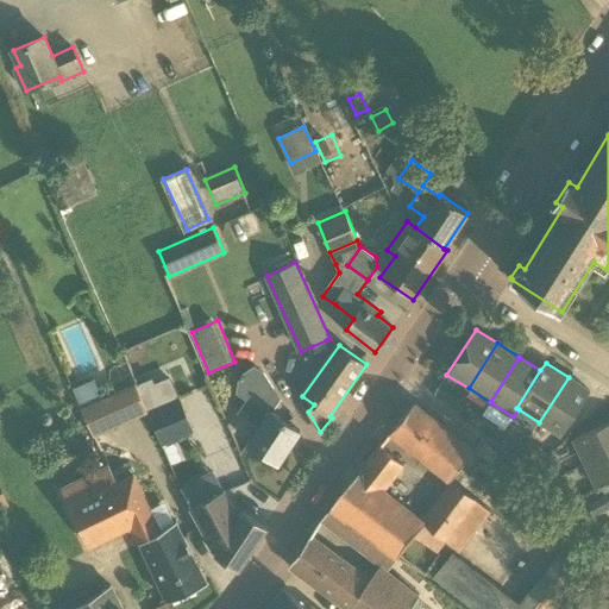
[(82,405),(104,395),(95,376),(74,387),(82,405)]
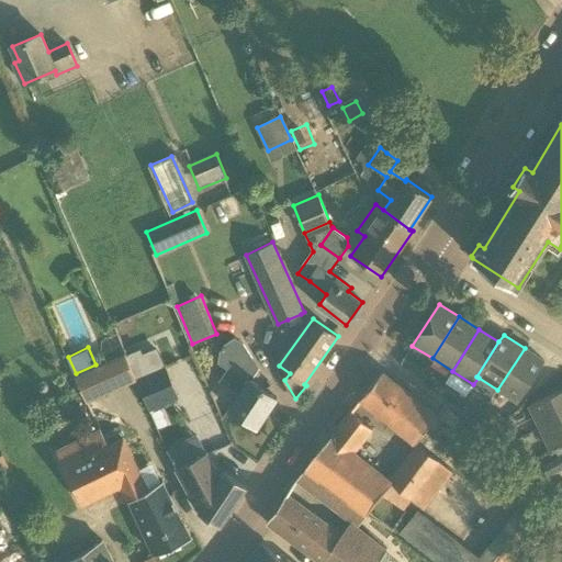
[(518,403),(544,361),(525,348),(497,390),(518,403)]
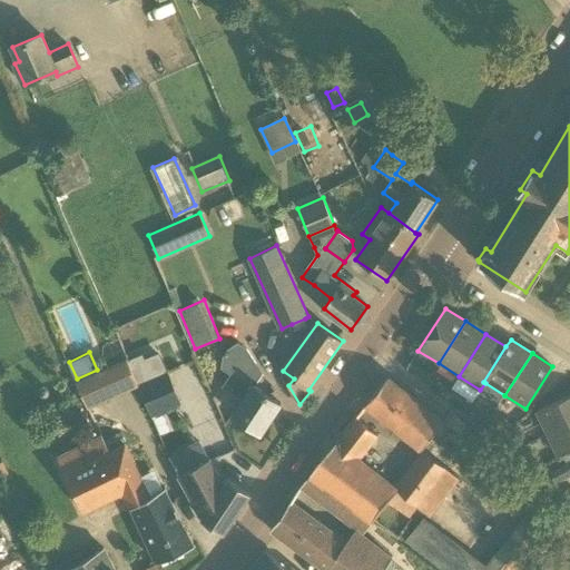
[(140,385),(139,383),(127,359),(76,382),(88,409),(138,386),(140,385)]
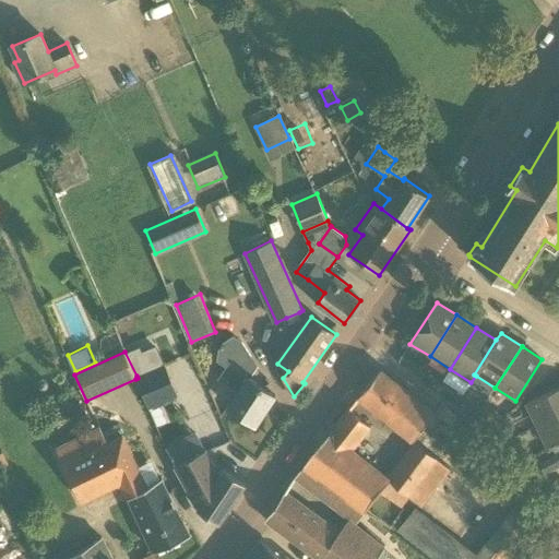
[(151,412),(156,409),(180,399),(164,363),(137,376),(138,378),(135,379),(143,394),(137,397),(140,405),(146,402),(151,412)]
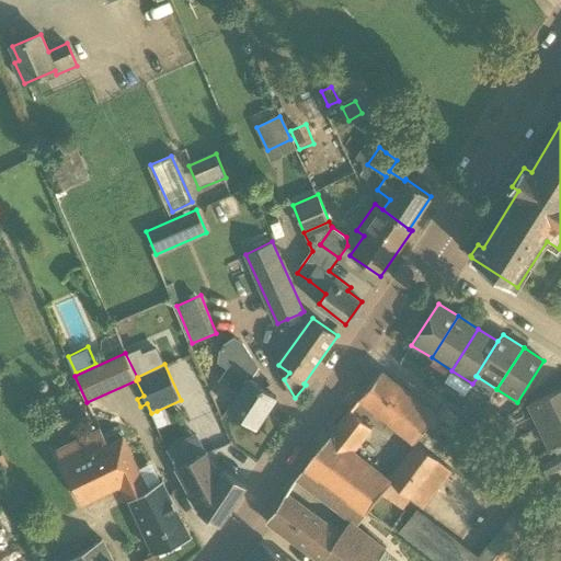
[(232,409),(258,426),(276,397),(232,369),(222,384),(240,396),(232,409)]
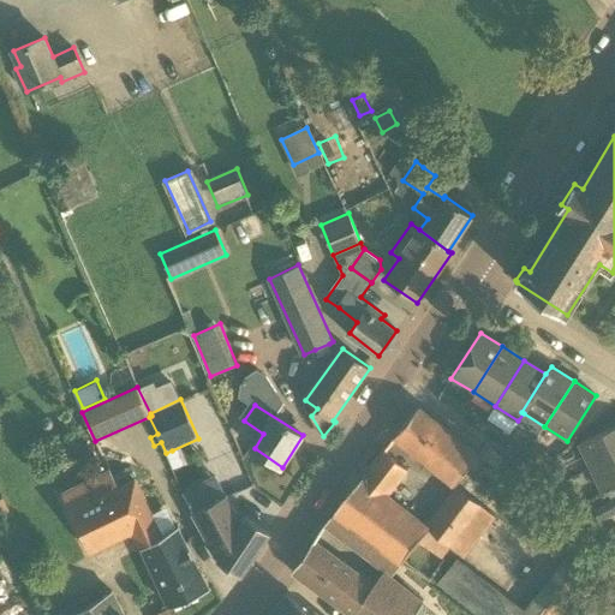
[(477,454),(419,407),(418,407),(395,436),(394,435),(393,437),(453,484),(477,454)]
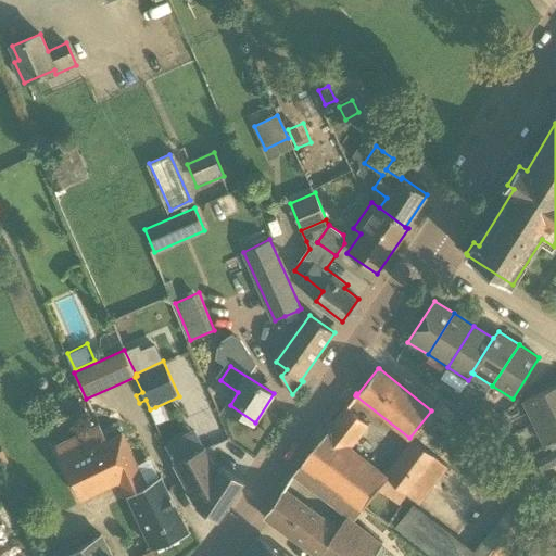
[(534,422),(555,412),(555,386),(523,402),(534,422)]
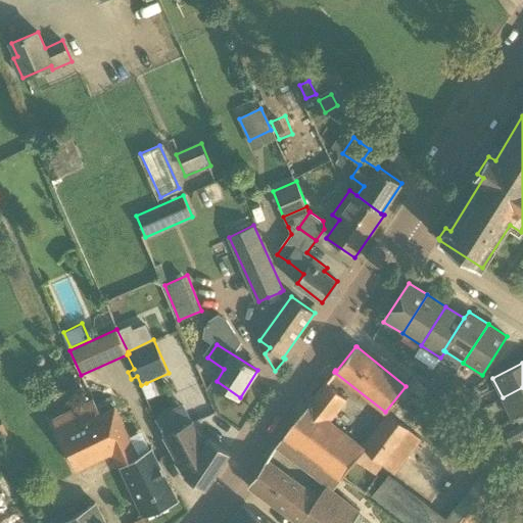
[(469,388),(455,378),(447,389),(463,399),(469,388)]
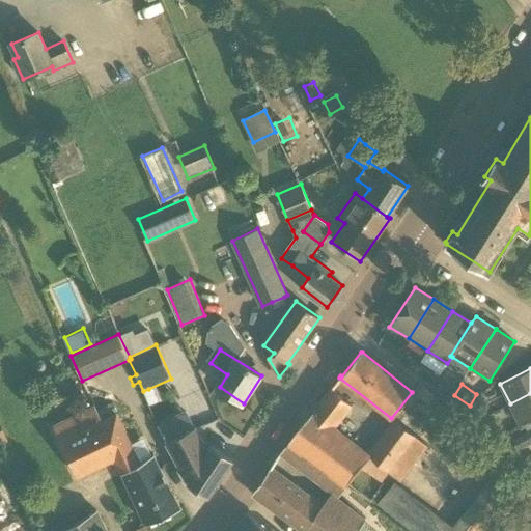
[(428,446),(394,419),(369,452),(336,425),(353,403),(332,387),(330,389),(331,390),(288,443),(300,451),(327,473),(337,481),(338,479),(359,494),(360,493),(370,500),(385,481),(383,480),(393,468),(404,476),(411,469),(428,446)]
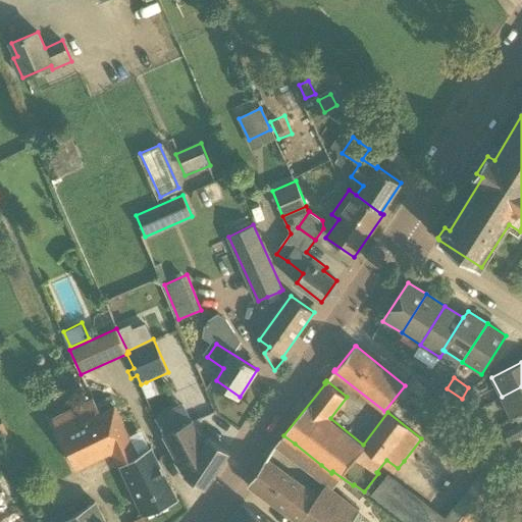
[(521,386),(502,397),(511,418),(521,412),(521,386)]
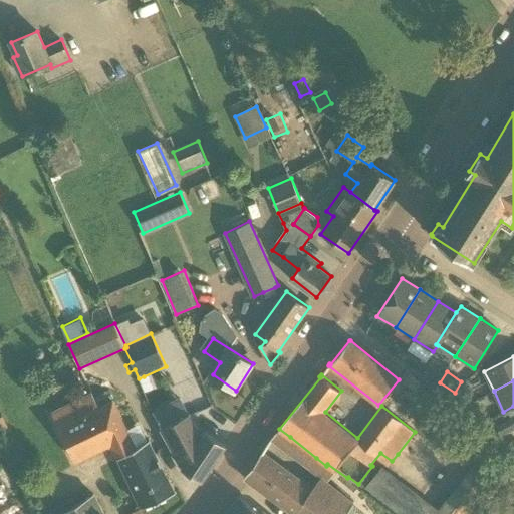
[(111,444),(117,457),(136,448),(113,402),(60,428),(75,461),(111,444)]
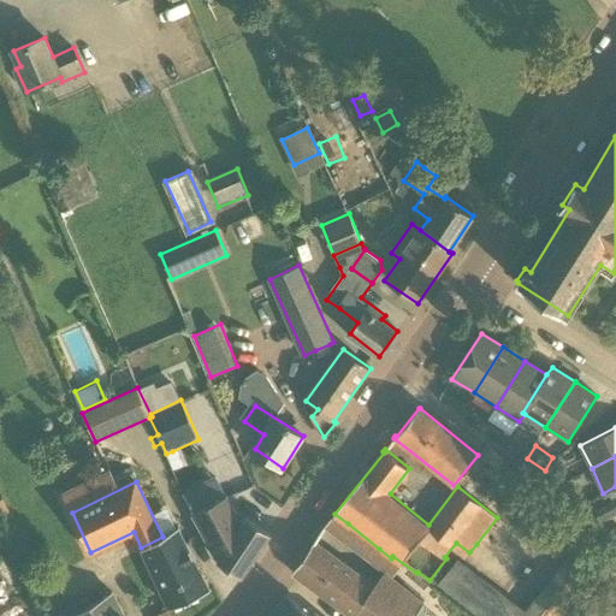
[(272,532),(270,531),(247,516),(243,522),(231,501),(227,495),(193,515),(218,561),(242,576),(272,532)]
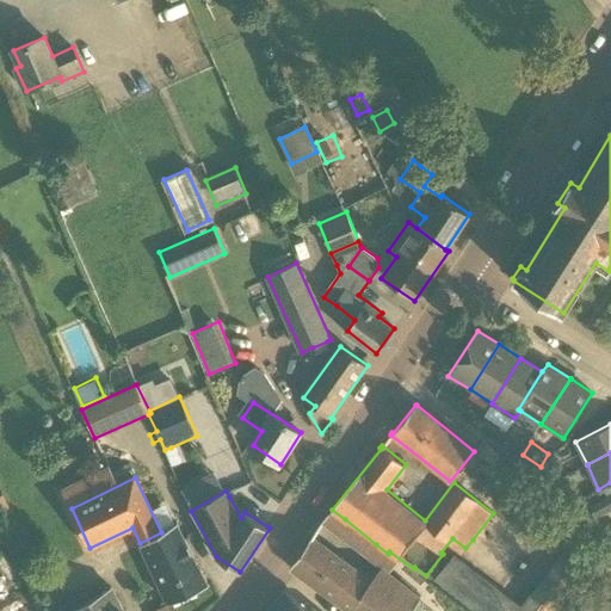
[(610,510),(610,501),(608,495),(590,504),(594,513),(597,517),(610,510)]
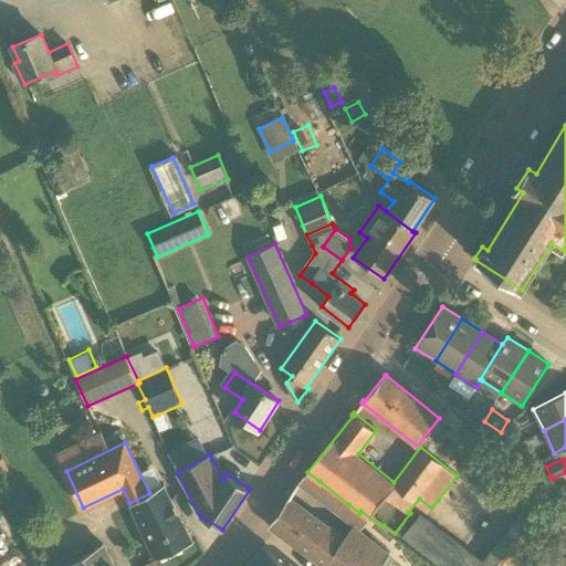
[(469,486),(470,486),(473,490),(482,479),(478,474),(469,486)]
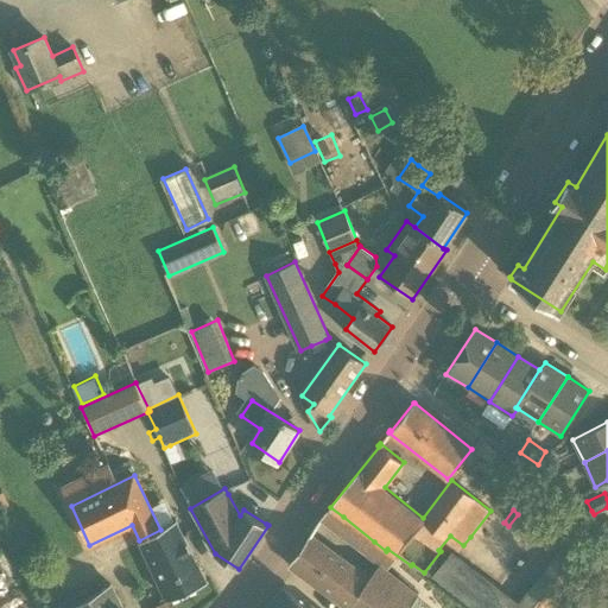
[(363,553),(374,542),(343,517),(333,530),(363,553)]
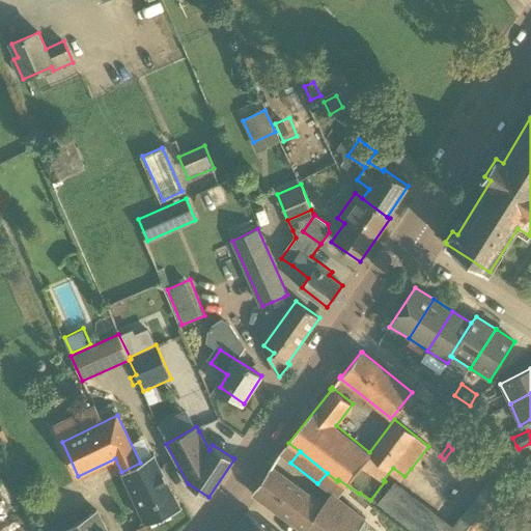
[(146,525),(180,508),(156,455),(140,463),(121,472),(146,525)]
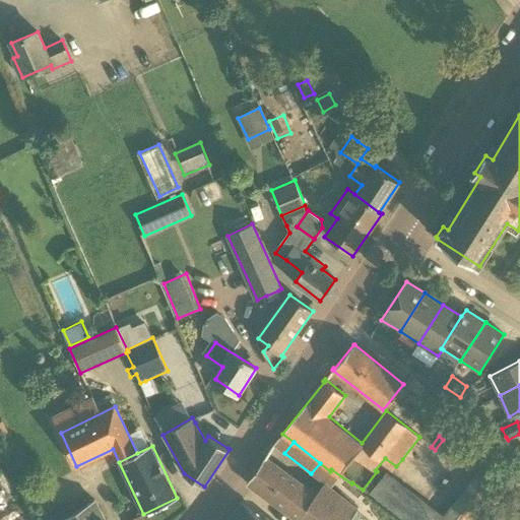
[(339,495),(340,493),(324,480),(315,493),(282,469),(265,457),(247,483),(294,519),(350,519),(359,510),(339,495)]
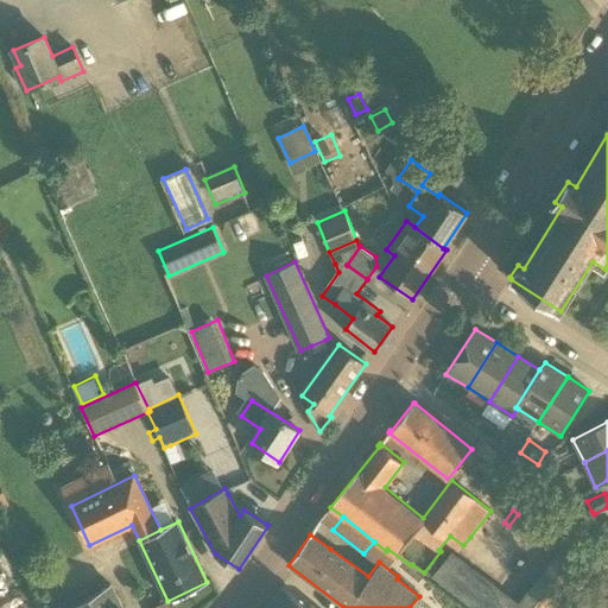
[(453,552),(432,578),(472,607),(552,607),(588,562),(564,544),(519,602),(453,552)]
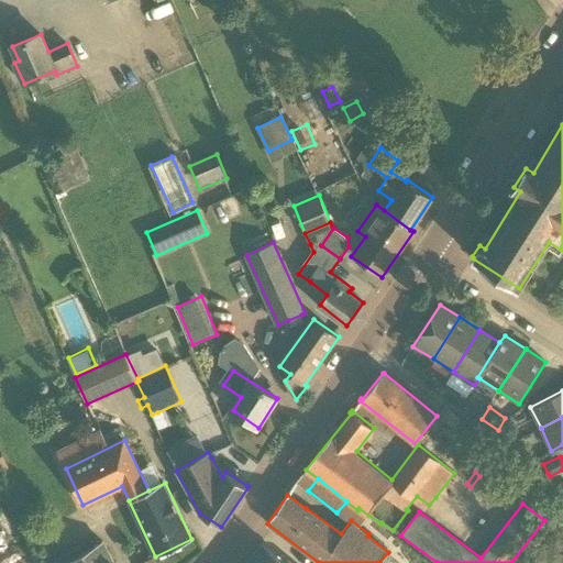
[(51,561),(51,562),(112,562),(100,542),(84,553),(79,544),(51,561)]
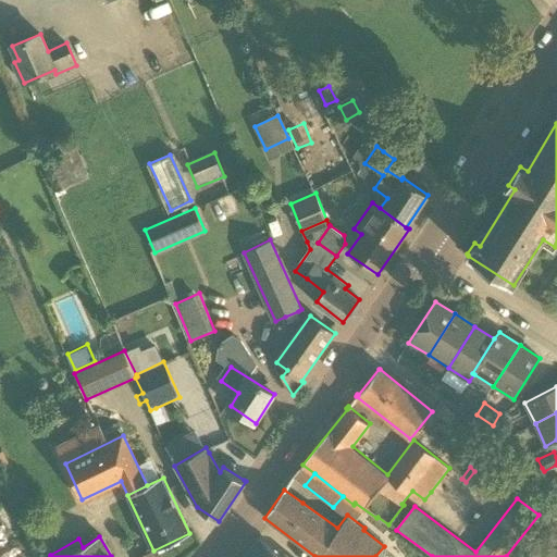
[(283,556),(260,537),(249,552),(256,556),(283,556)]
